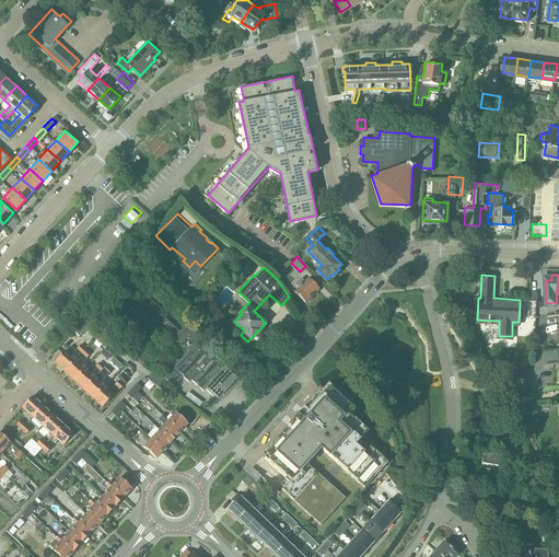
[(306,301),(319,288),(309,278),(306,280),(302,277),(295,282),(300,287),(297,290),(306,301)]
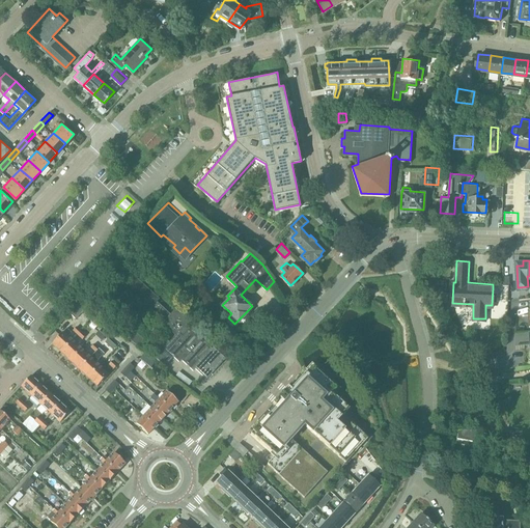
[(137,278),(118,298),(132,310),(129,314),(134,320),(137,316),(139,317),(148,307),(163,321),(171,312),(157,299),(158,298),(137,278)]
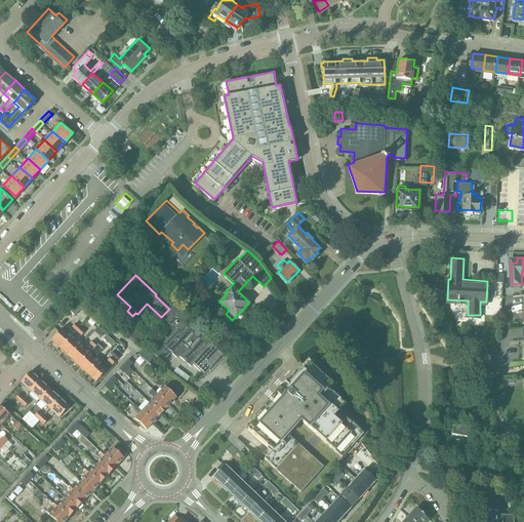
[(78,300),(71,308),(77,313),(83,306),(78,300)]
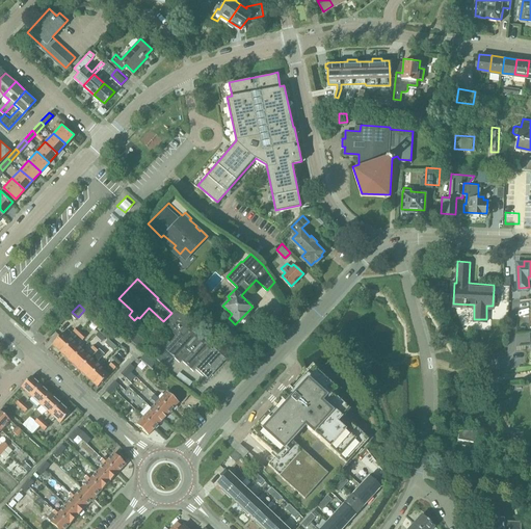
[(174,331),(153,352),(166,365),(175,355),(180,360),(182,358),(193,369),(196,367),(204,374),(208,369),(213,374),(228,359),(214,346),(213,348),(189,326),(192,322),(177,308),(171,313),(163,321),(162,323),(168,329),(169,327),(174,331)]
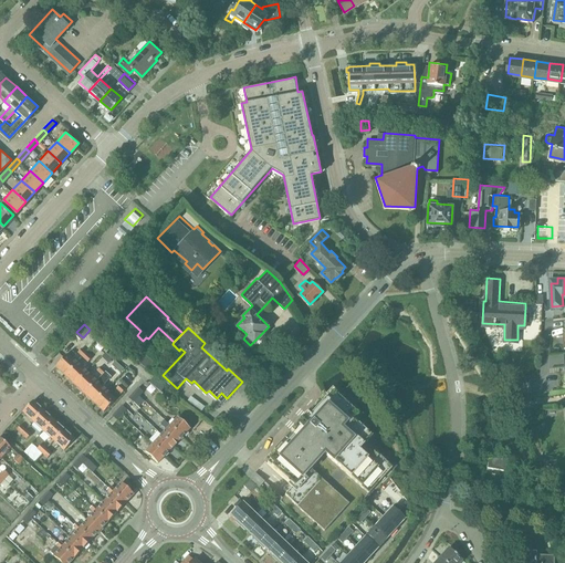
[(66,373),(77,361),(73,355),(76,352),(72,347),(56,363),(66,373)]
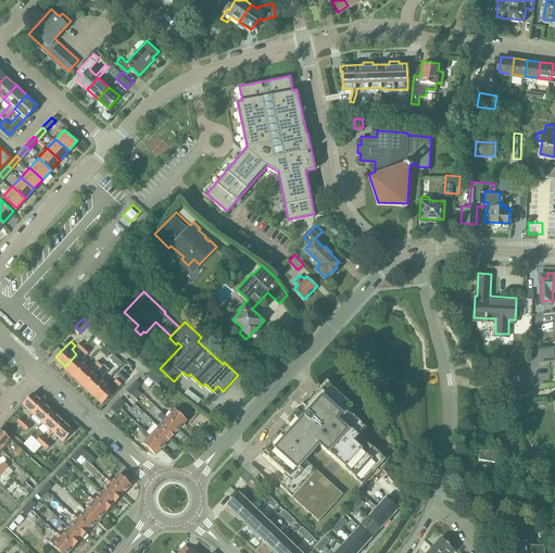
[(75,375),(86,363),(76,354),(65,366),(75,375)]
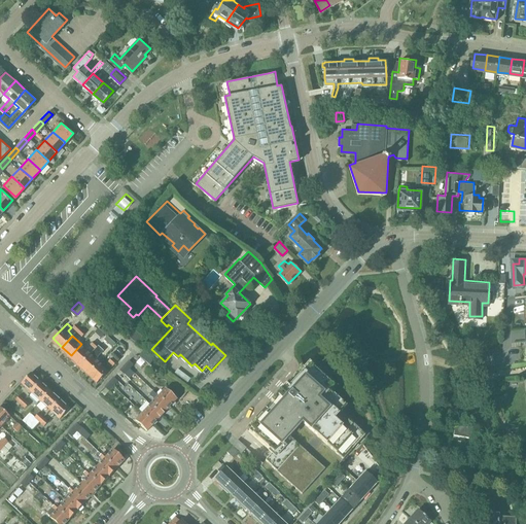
[(79,363),(91,352),(81,344),(71,355),(79,363)]
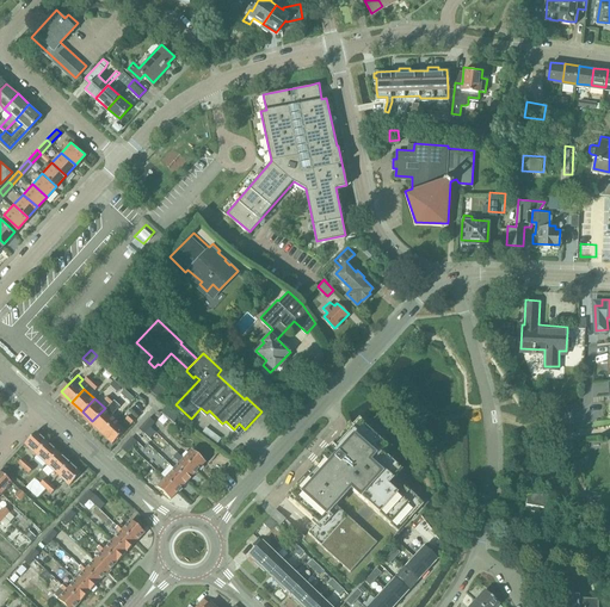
[(162,409),(174,420),(179,415),(166,404),(162,409)]
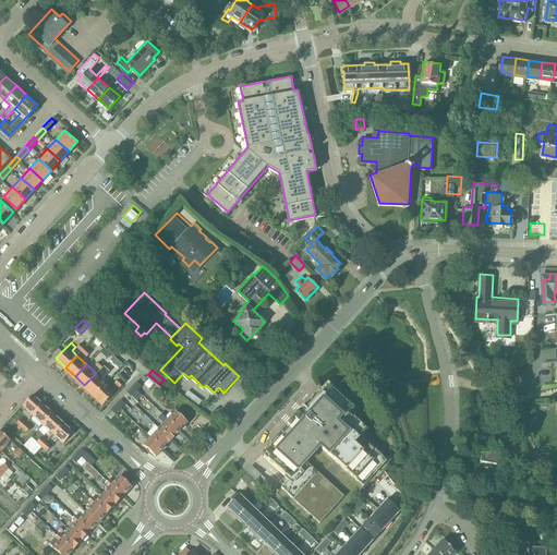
[(94,394),(105,382),(96,373),(84,385),(94,394)]
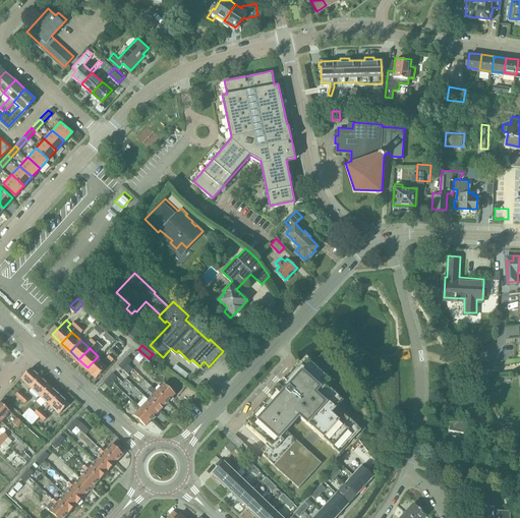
[(133,358),(128,354),(124,358),(128,362),(133,358)]
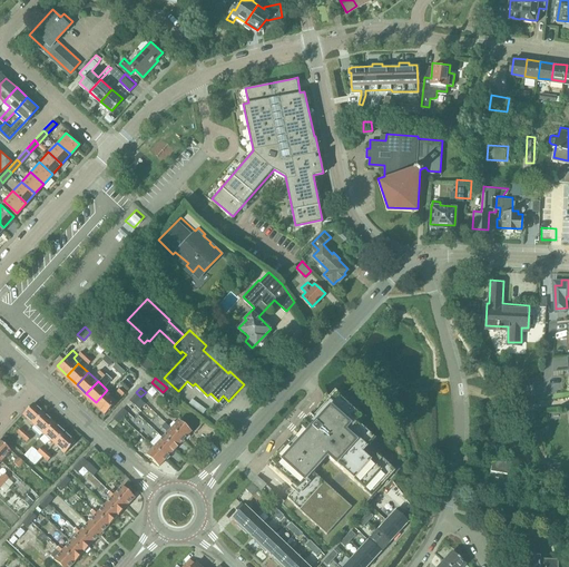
[(359,419),(364,413),(337,389),(271,462),(297,487),(284,502),(329,543),(396,467),(370,442),(378,436),(359,419)]
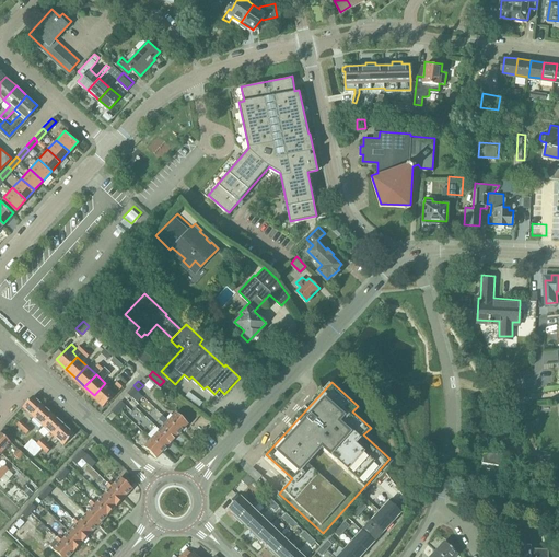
[(105,383),(94,395),(104,404),(115,392),(105,383)]
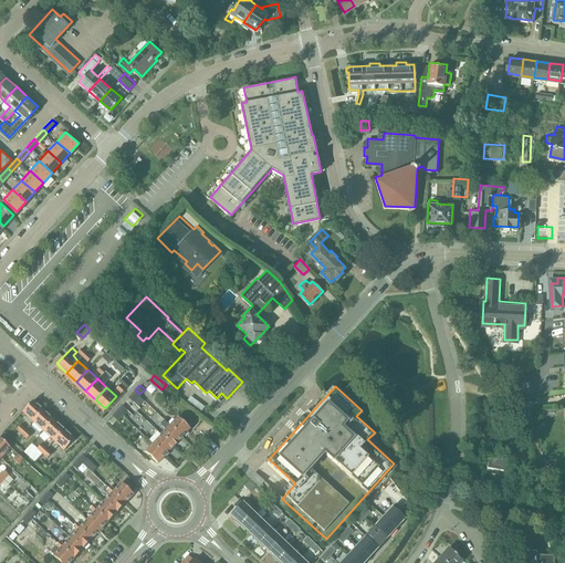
[(129,395),(135,399),(139,394),(135,389),(129,395)]
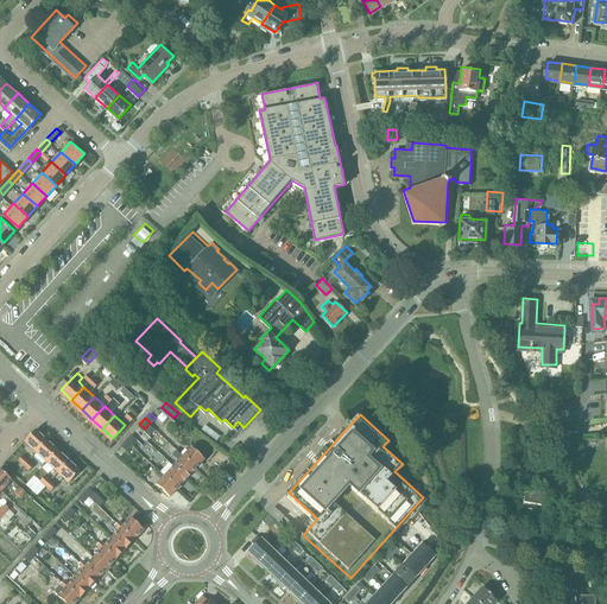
[(25,439),(37,449),(48,437),(36,426),(25,439)]
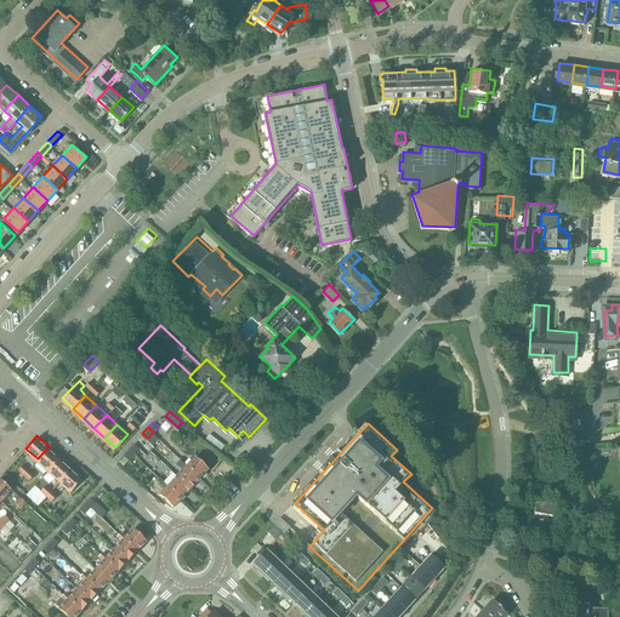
[(130,447),(135,452),(140,446),(135,441),(130,447)]
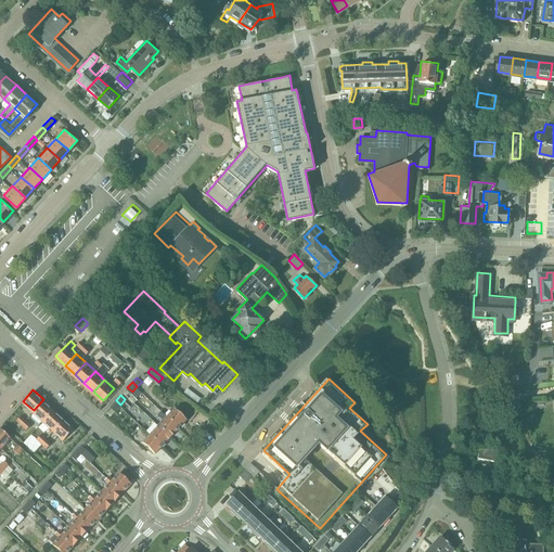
[(43,420),(53,409),(43,399),(34,410),(43,420)]
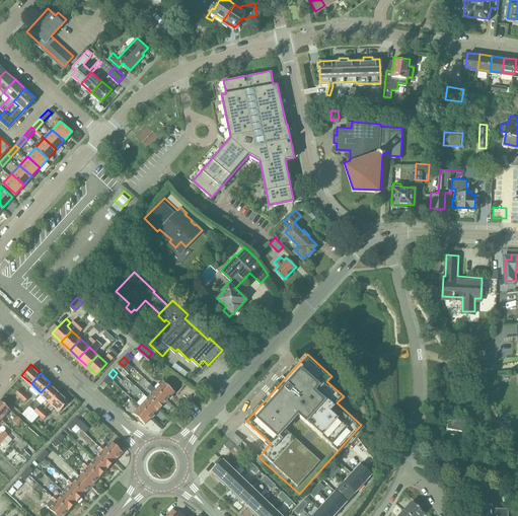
[(113,378),(108,374),(103,378),(107,382),(113,378)]
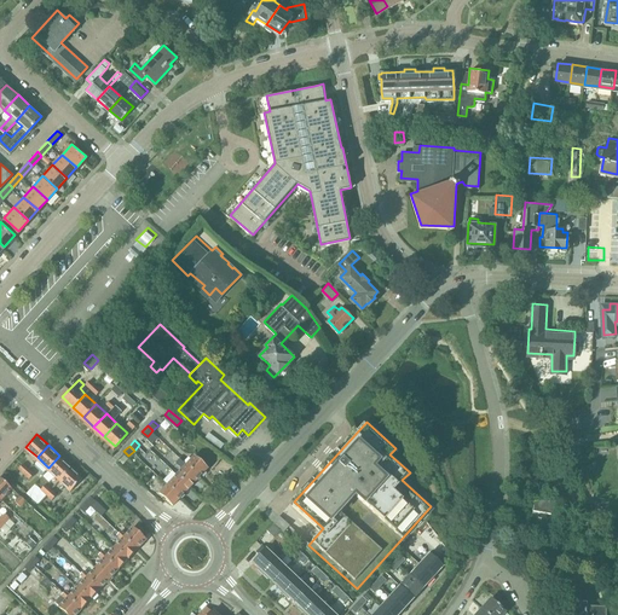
[(194,453),(186,462),(185,463),(200,475),(208,466),(194,453)]
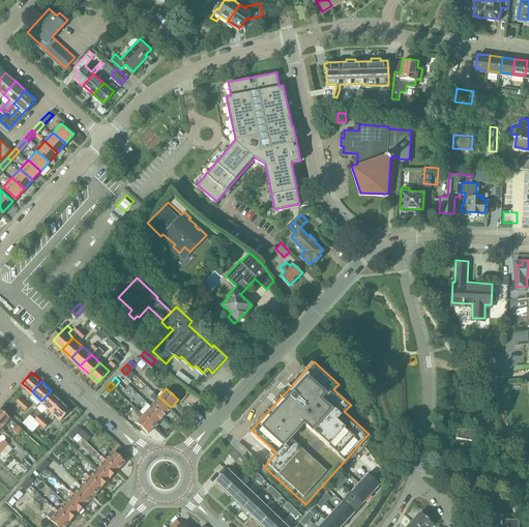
[(51,410),(61,400),(51,390),(41,401),(51,410)]
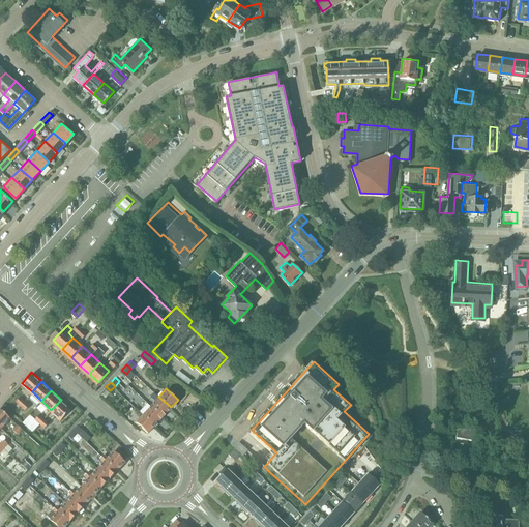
[(151,394),(156,399),(151,404),(164,415),(171,407),(158,397),(159,396),(154,390),(151,394)]
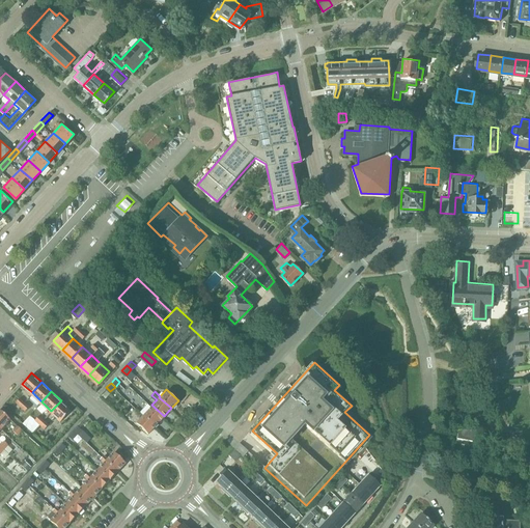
[(21,404),(25,399),(20,395),(17,399),(21,404)]
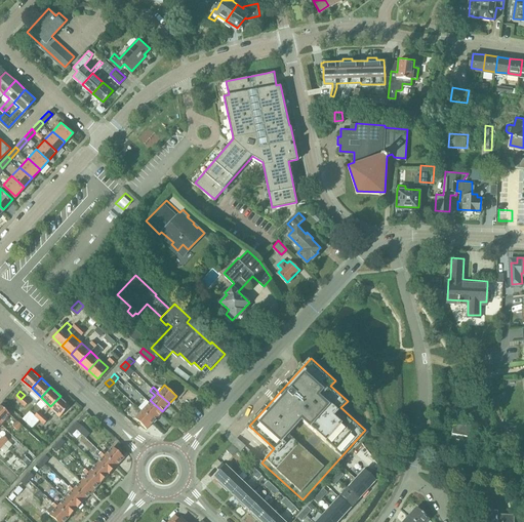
[(25,395),(21,399),(26,404),(30,400),(25,395)]
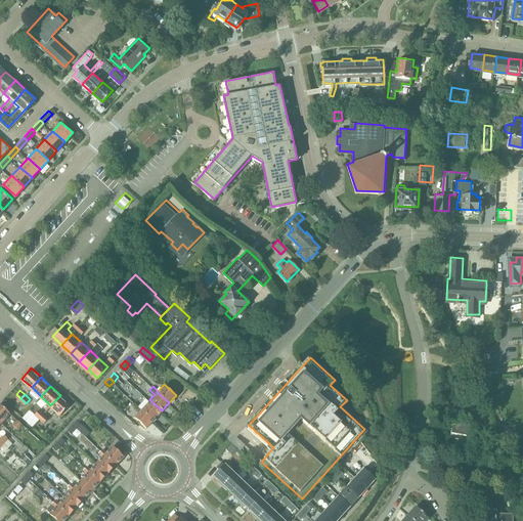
[(60,395),(50,405),(60,415),(70,403),(60,395)]
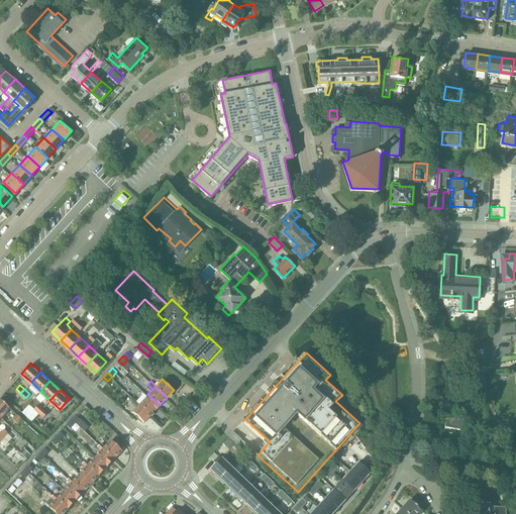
[(140,402),(152,412),(160,405),(147,394),(140,402)]
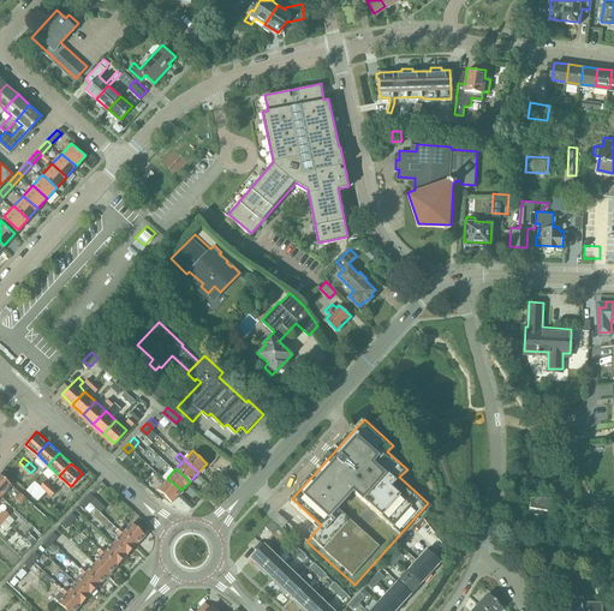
[(0,492),(1,495),(12,483),(0,472),(0,492)]
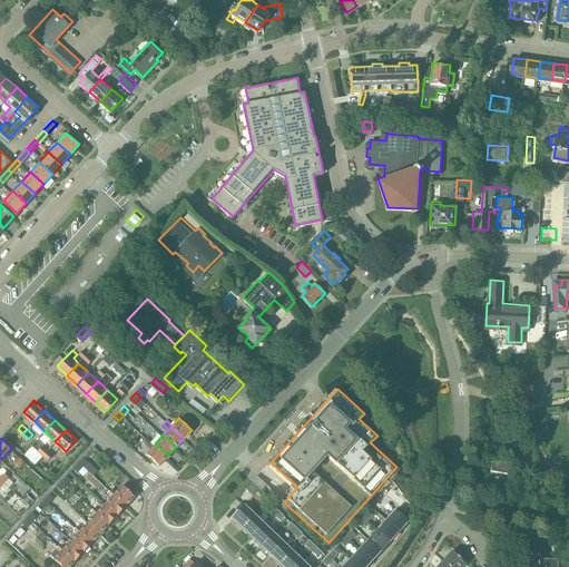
[(43,443),(39,448),(45,452),(48,449),(43,443)]
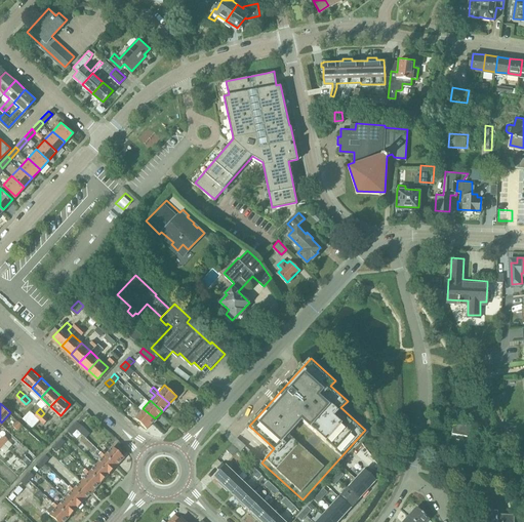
[(155,418),(143,408),(135,415),(148,427),(155,418)]
